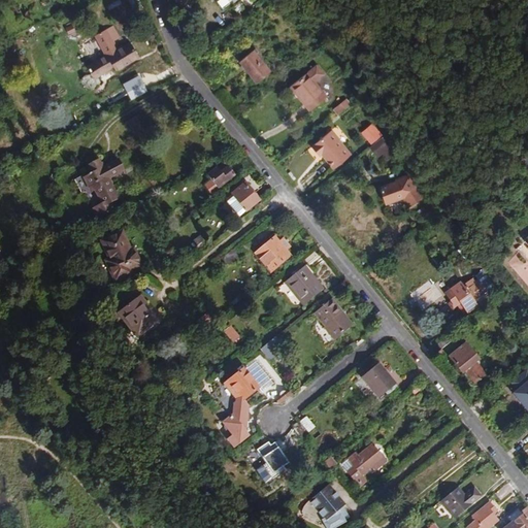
[(75,31),(73,25),(66,28),(69,34),(75,31)]
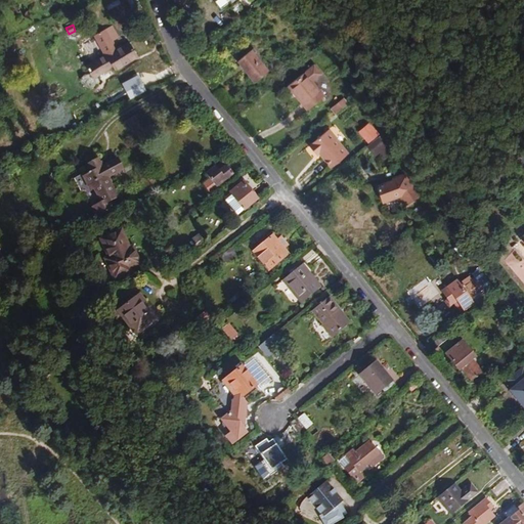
[(113,26),(95,35),(105,55),(87,66),(93,78),(114,67),(116,70),(138,57),(130,43),(118,49),(113,40),(119,37),(113,26)]
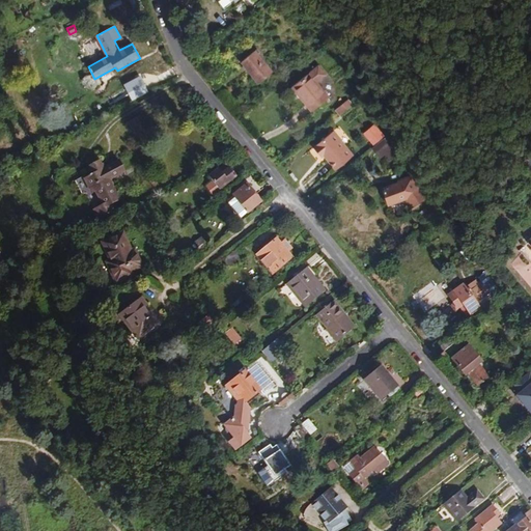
[(255,50),(241,62),(258,83),(273,72),(255,50)]
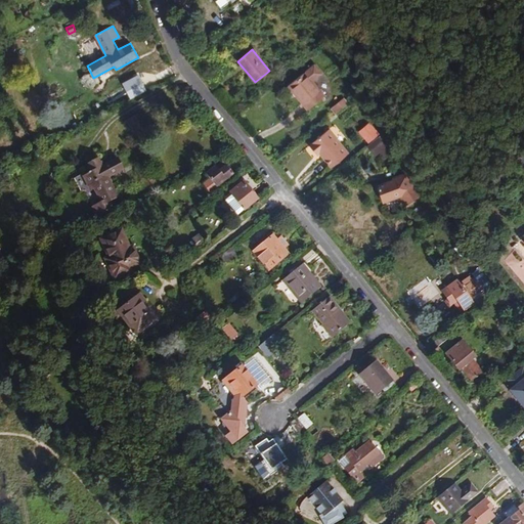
[(305,72),(288,86),(307,110),(324,96),(305,72)]
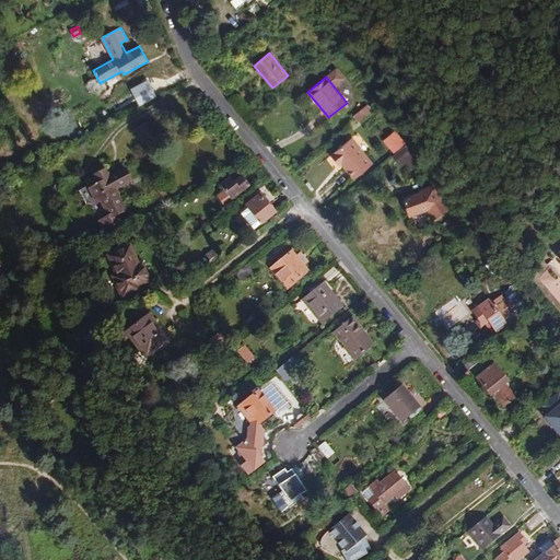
[(152,86),(139,94),(143,102),(156,94),(152,86)]
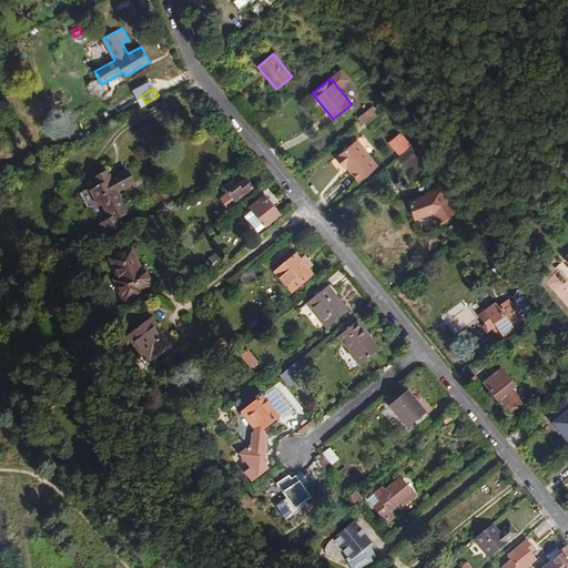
[(377,113),(384,108),(381,103),(374,109),(377,113)]
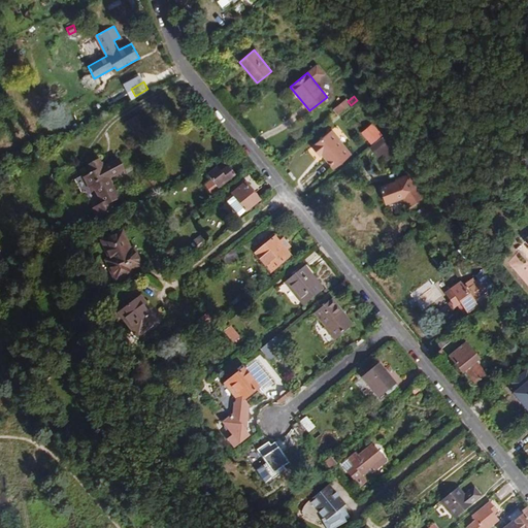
[(335,110),(338,114),(351,105),(348,101),(348,100),(335,110)]
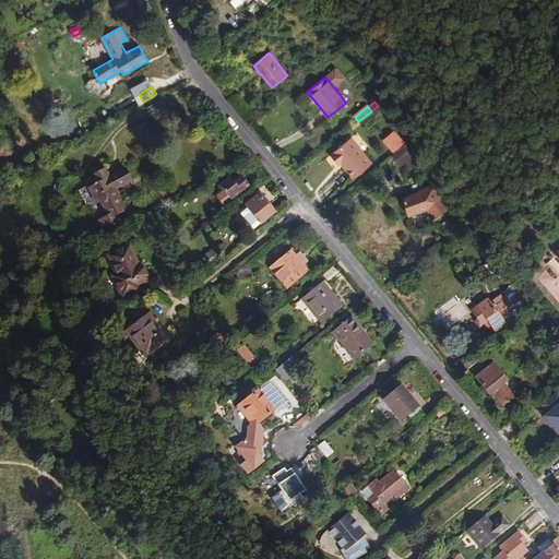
[(146,125),(138,130),(146,144),(155,139),(146,125)]
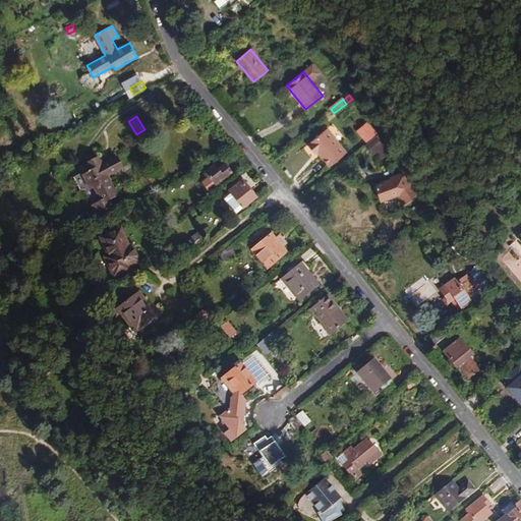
[(375,133),(367,123),(357,131),(366,141),(375,133)]
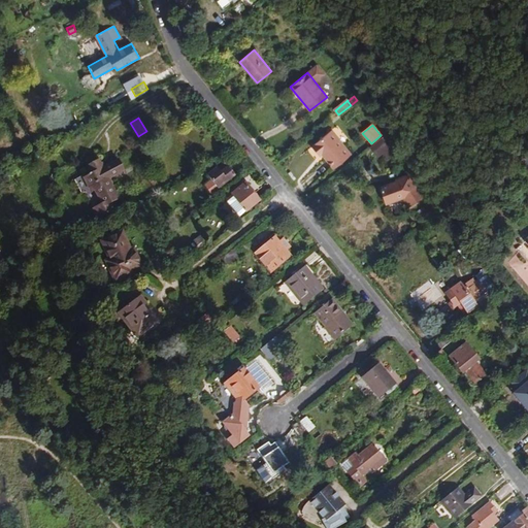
[(352,154),(332,130),(310,146),(319,157),(322,155),(333,168),(352,154)]
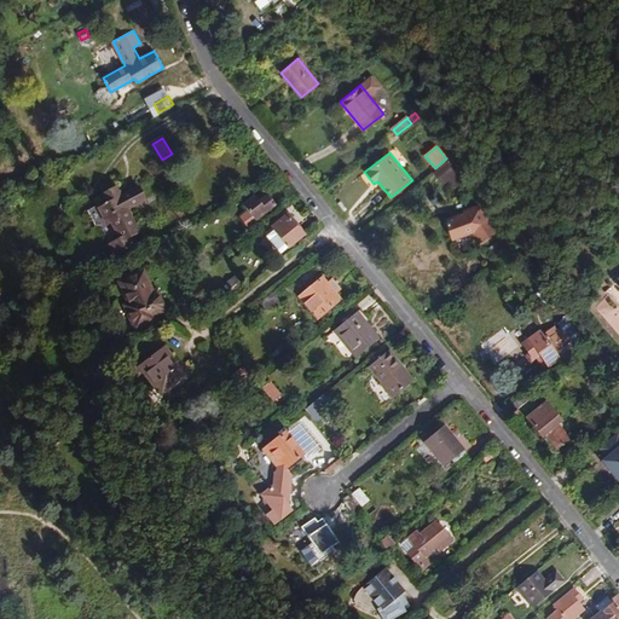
[(447,162),(434,172),(443,183),(447,179),(456,172),(447,162)]
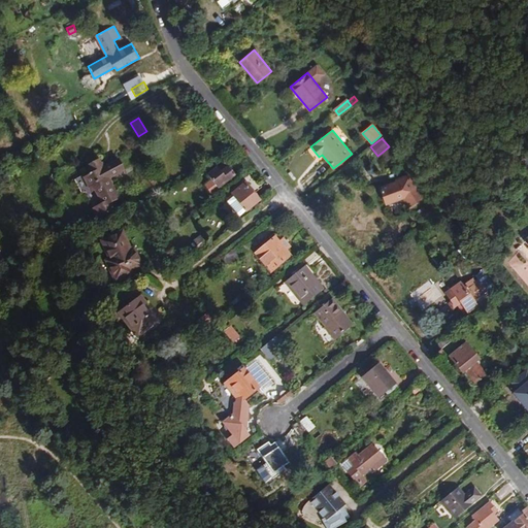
[(389,146),(382,153),(387,160),(394,154),(389,146)]
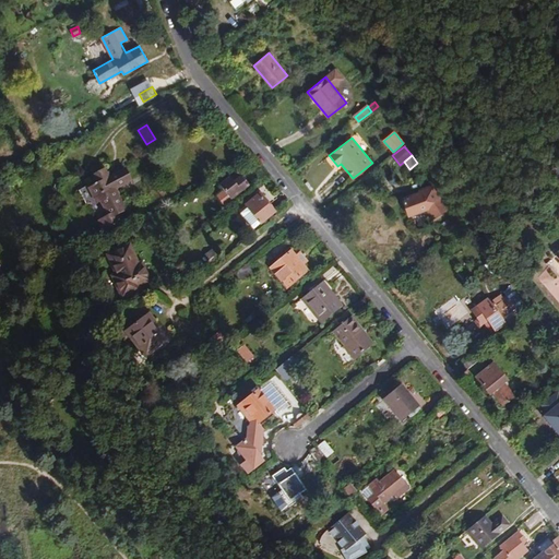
[(97,195),(100,201),(108,217),(99,222),(104,232),(122,222),(118,214),(126,210),(116,189),(131,181),(126,170),(110,178),(106,169),(94,176),(98,185),(90,189),(94,198),(97,195)]
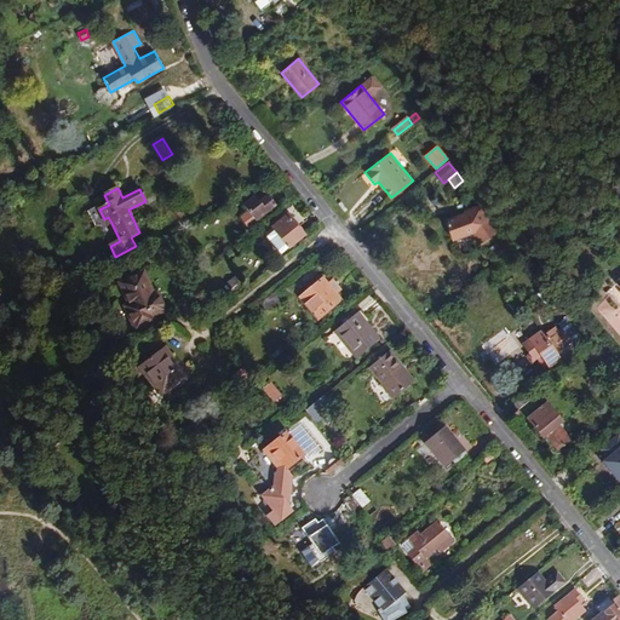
[(256,196),(244,206),(248,211),(240,218),(248,229),(257,223),(256,222),(276,206),(269,195),(260,202),(256,196)]
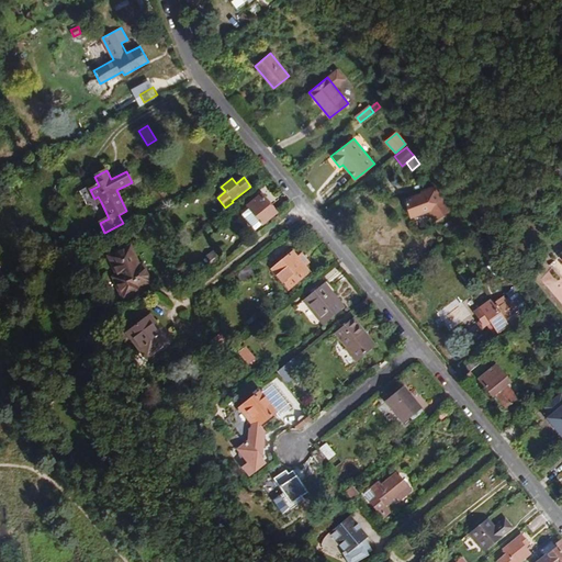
[(441,199),(446,195),(438,183),(434,186),(441,199)]
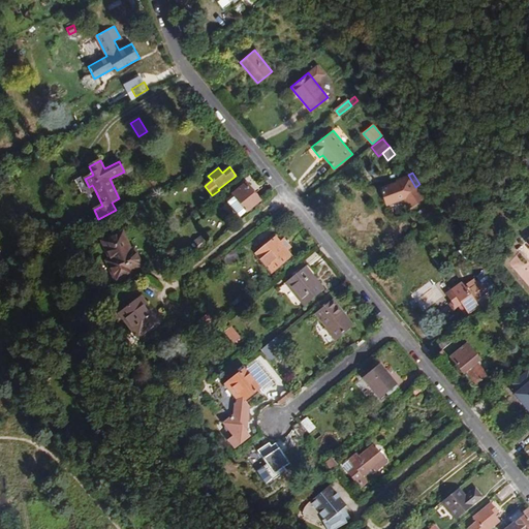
[(427,196),(419,184),(415,187),(408,175),(399,181),(381,187),(386,204),(403,198),(408,208),(427,196)]
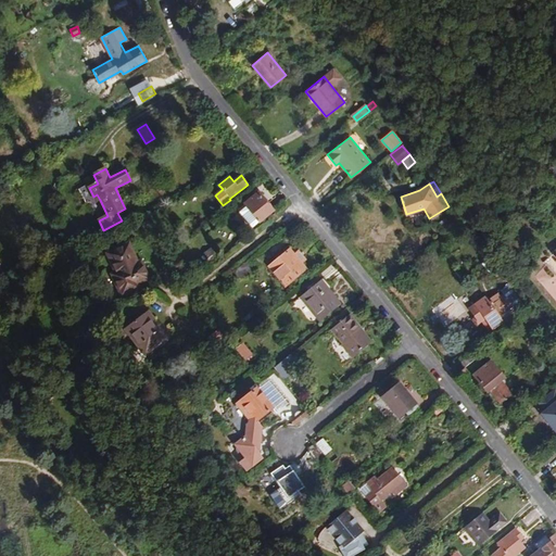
[(273,212),(258,193),(244,204),(247,206),(239,213),(252,229),(273,212)]
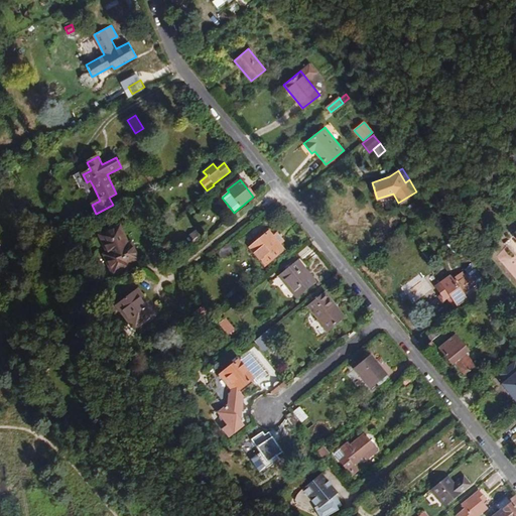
[(129,250),(127,245),(119,227),(99,236),(108,254),(104,256),(113,274),(128,267),(126,263),(137,258),(132,248),(129,250)]
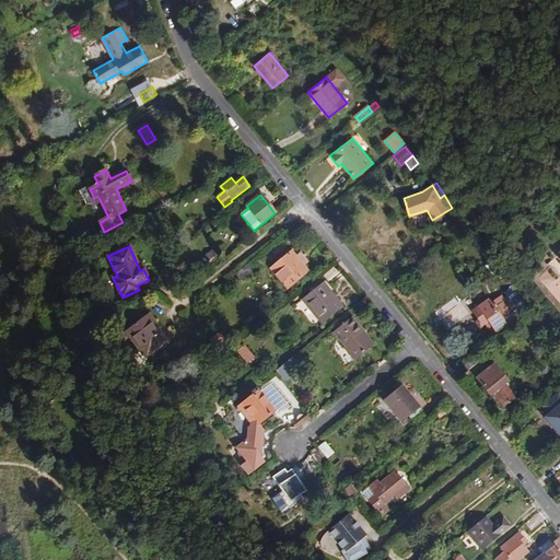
[(559,249),(546,265),(559,277),(559,249)]
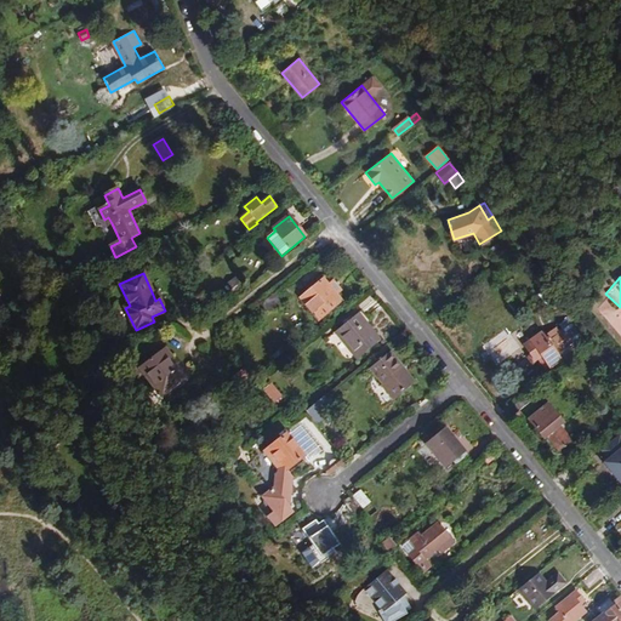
[(342,300),(337,295),(328,284),(324,278),(313,288),(331,309),(342,300)]
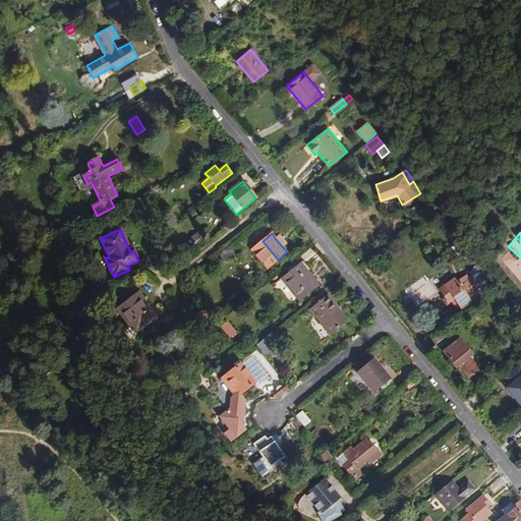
[(275,238),(283,247),(288,243),(280,234),(275,238)]
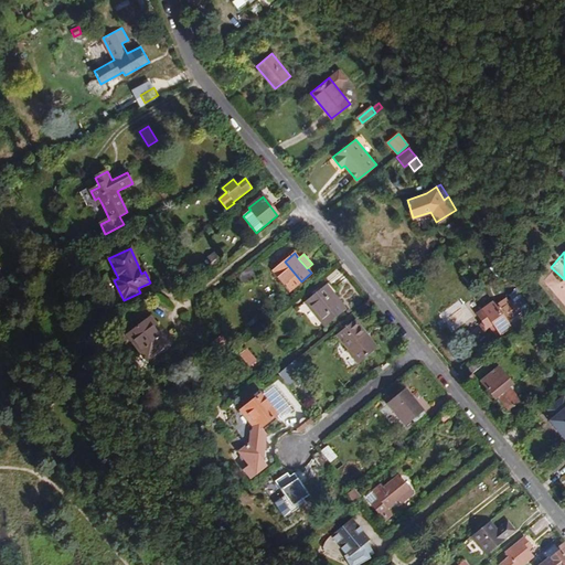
[(289,291),(301,281),(285,262),(273,272),(289,291)]
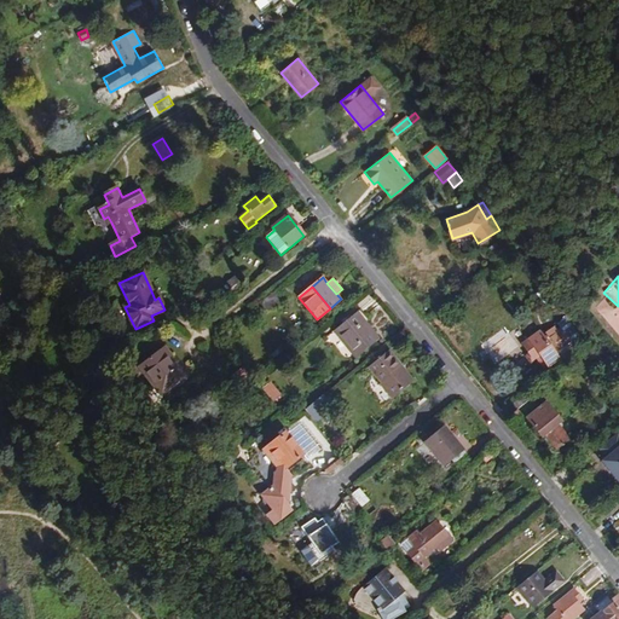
[(287,298),(279,288),(261,302),(268,312),(287,298)]
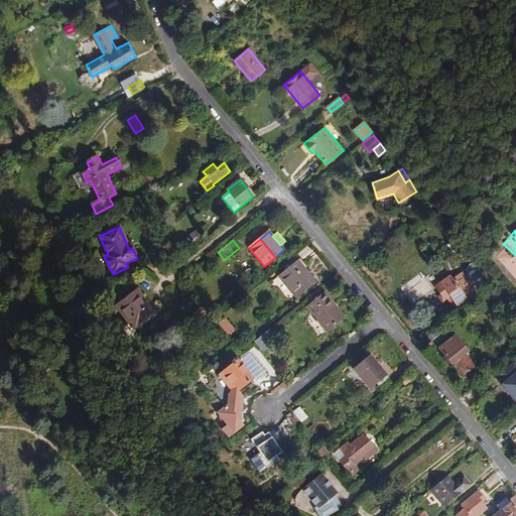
[(454,253),(458,250),(452,242),(447,245),(454,253)]
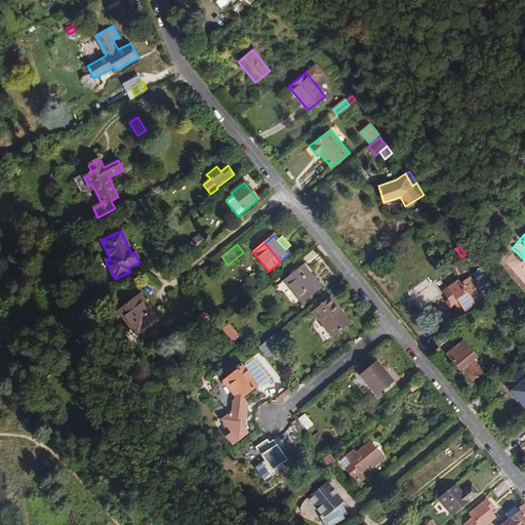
[(304,264),(283,280),(301,304),(322,287),(304,264)]
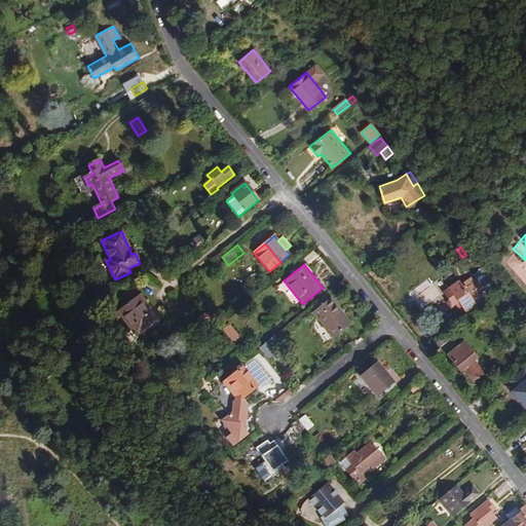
[(483,293),(486,298),(487,299),(496,291),(481,269),(474,274),(477,279),(463,289),(473,301),(483,293)]
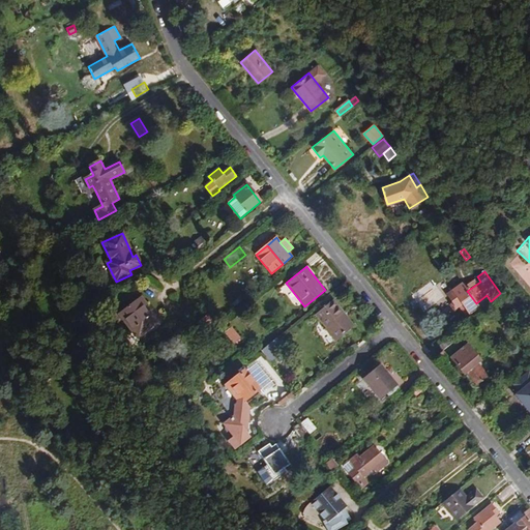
[(469,314),(479,307),(476,303),(467,291),(462,284),(452,291),(469,313),(469,314)]
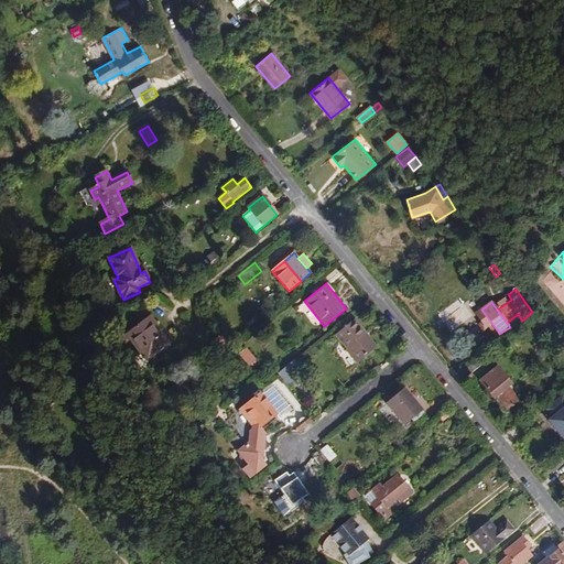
[(496,335),(499,333),(481,310),(476,313),(487,327),(489,325),(496,335)]
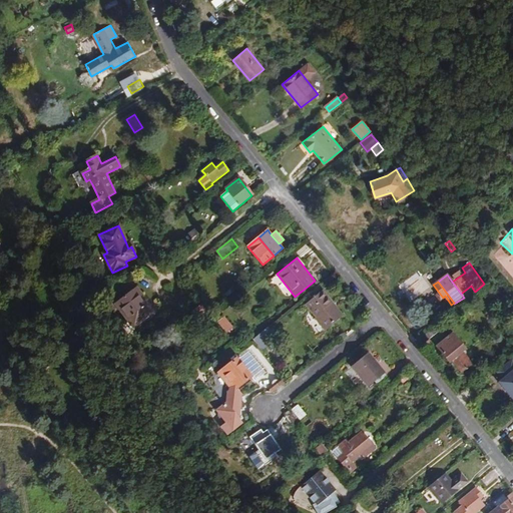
[(461,294),(464,298),(474,291),(471,286),(461,294)]
